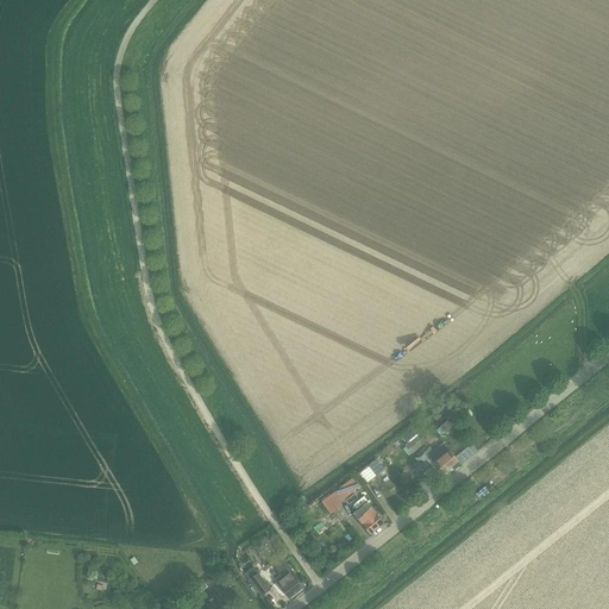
[(412,453),(427,441),(420,433),(405,445),(412,453)]
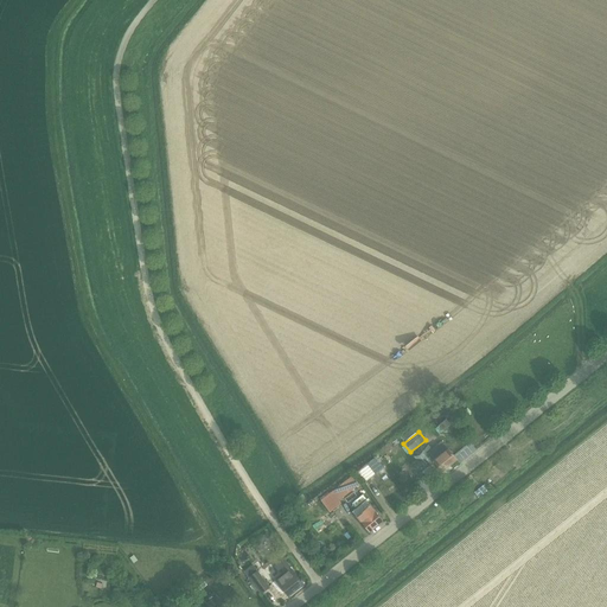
[(441,472),(457,460),(449,451),(441,440),(425,452),(434,464),(441,472)]
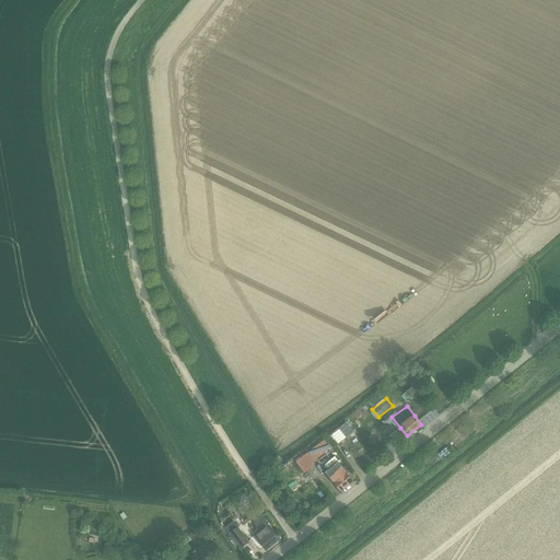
[(447,423),(440,428),(444,435),(453,431),(447,423)]
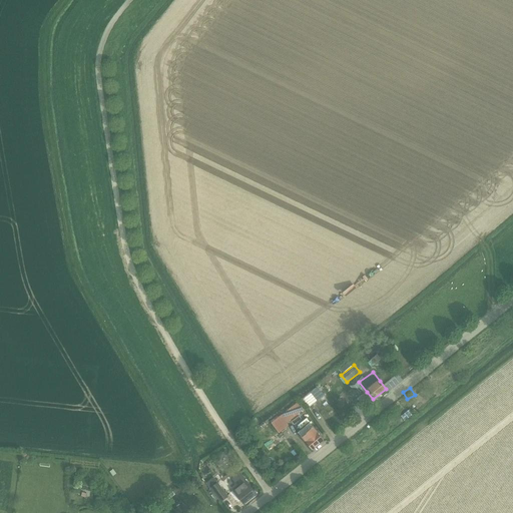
[(311,392),(302,399),(309,408),(318,401),(311,392)]
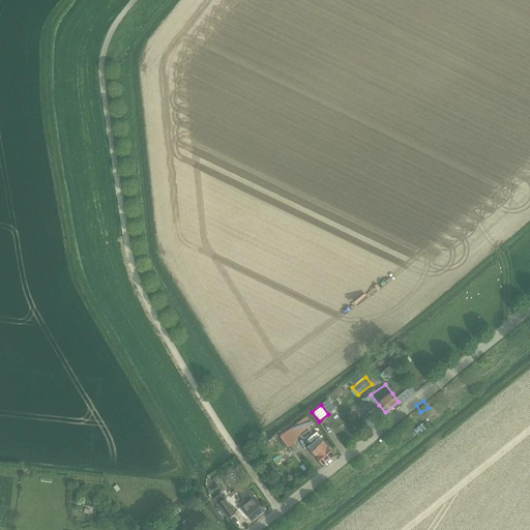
[(288,447),(298,439),(296,437),(314,423),(307,415),(280,437),(288,447)]
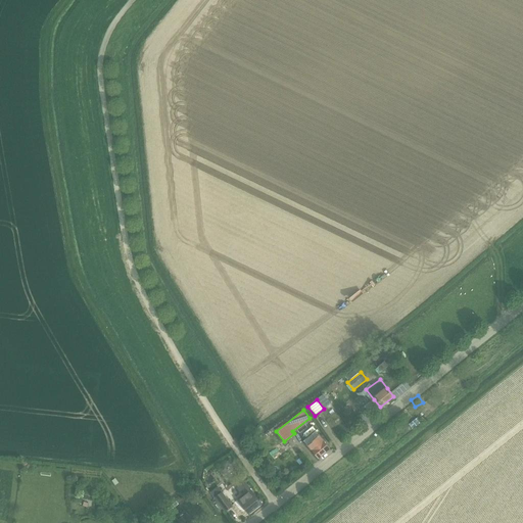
[(317,436),(306,445),(307,446),(312,450),(318,459),(329,448),(323,441),(320,436),(318,434),(316,436),(317,436)]
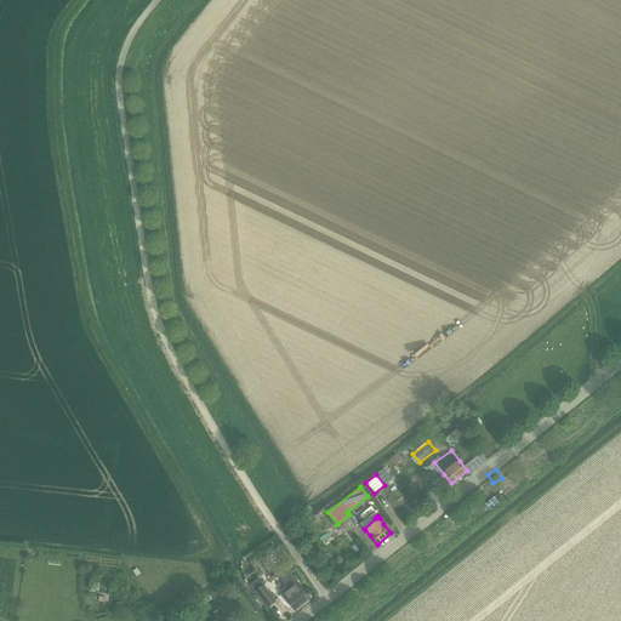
[(357,552),(362,547),(354,540),(349,543),(357,552)]
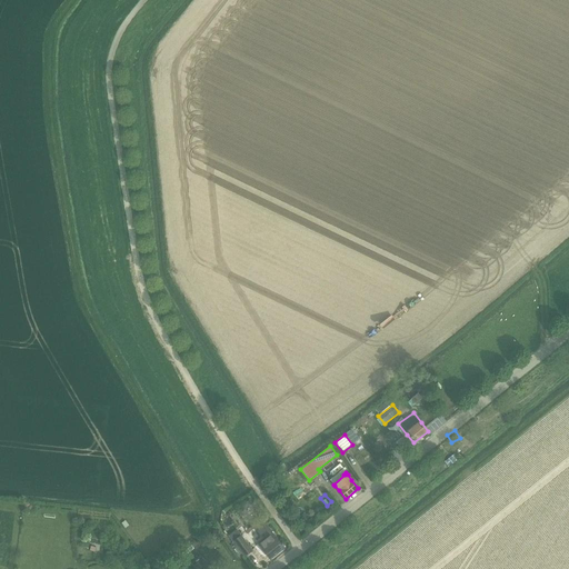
[(285,548),(266,525),(257,531),(260,536),(262,535),(267,539),(259,546),(263,551),(261,553),(266,559),(269,558),(270,559),(285,548)]
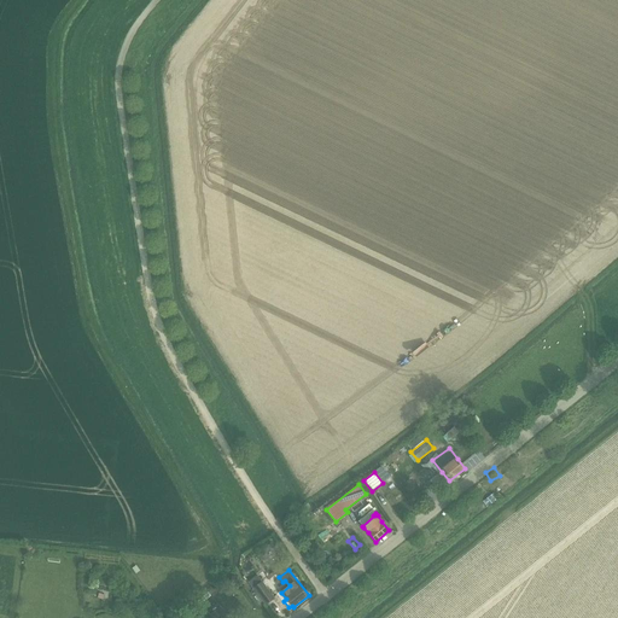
[(266,605),(274,598),(267,588),(257,576),(249,582),(258,595),(266,605)]
